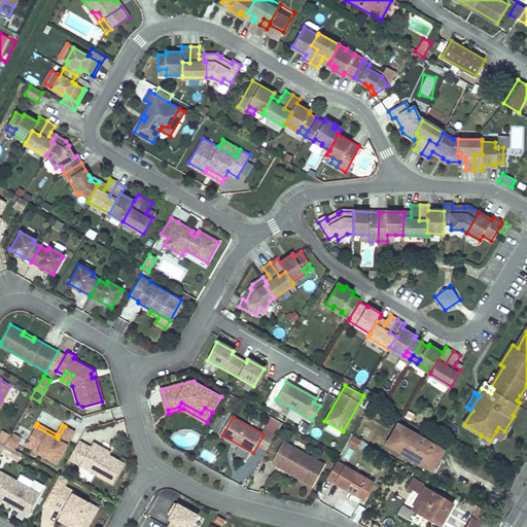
[(396,448),(419,461),(423,454),(436,462),(445,450),(398,423),(386,443),(395,449),(396,448)]
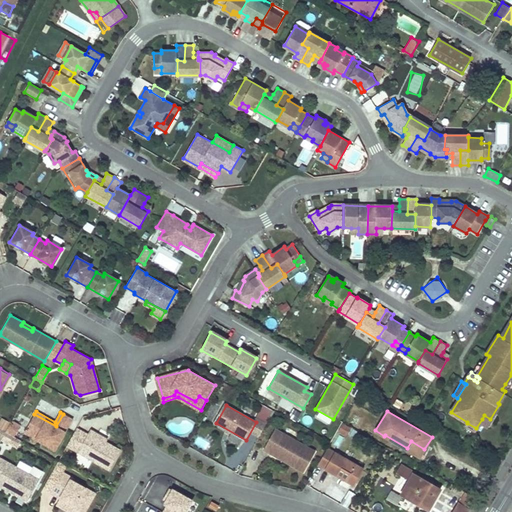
[(56,426),(34,414),(24,431),(55,448),(72,418),(63,414),(56,426)]
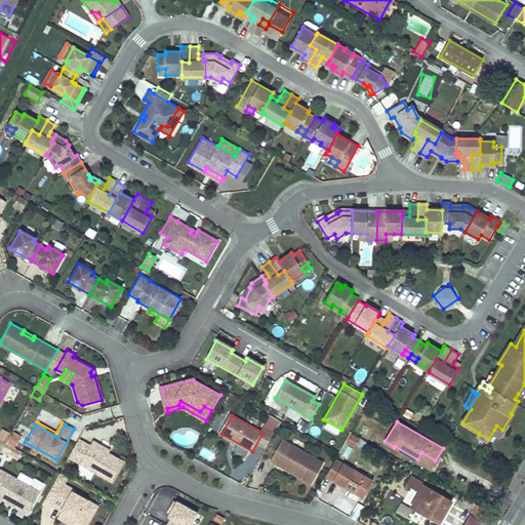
[(365,437),(370,430),(363,426),(359,433),(365,437)]
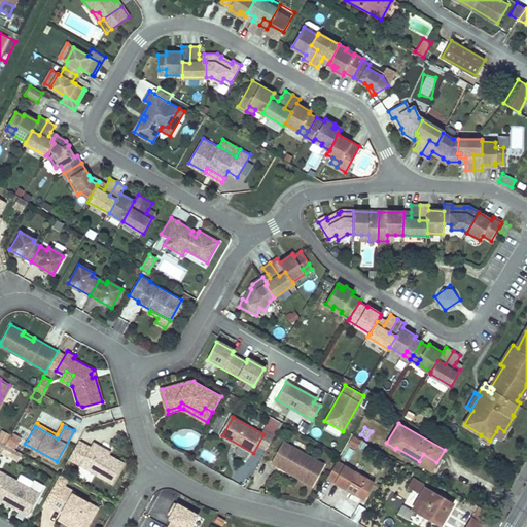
[(69,458),(79,464),(91,445),(80,438),(69,458)]
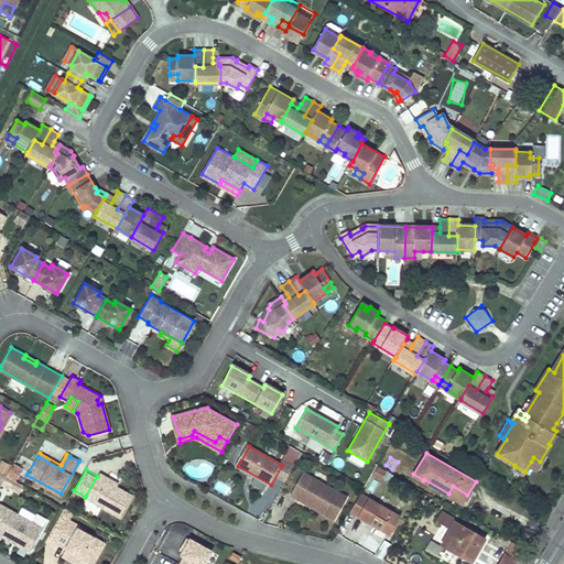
[(108,477),(99,473),(97,476),(85,497),(120,517),(132,495),(117,486),(106,480),(108,477)]
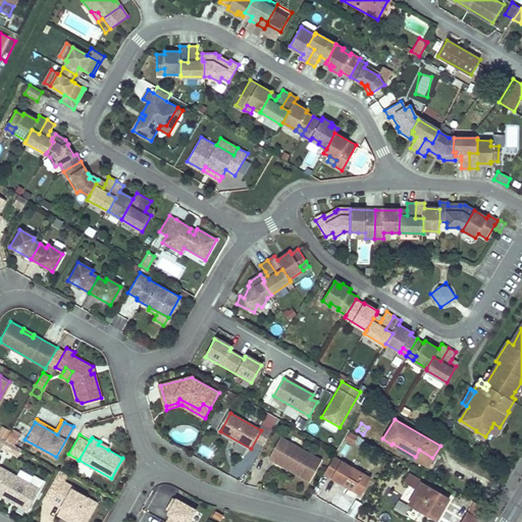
[(323,461),(282,437),(270,459),(278,463),(279,461),(293,468),(292,470),(312,482),(323,461)]
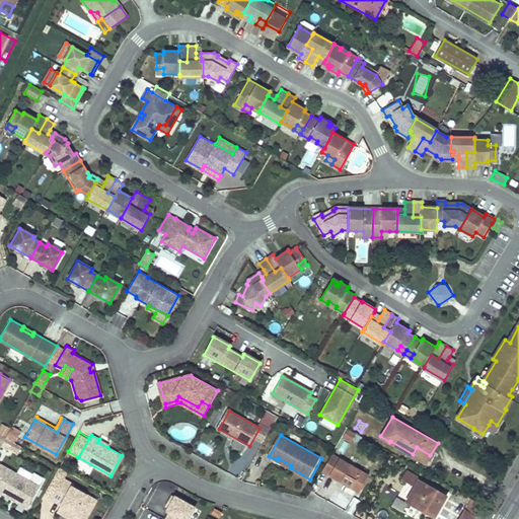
[(10,444),(3,439),(0,443),(0,444),(8,449),(10,444)]
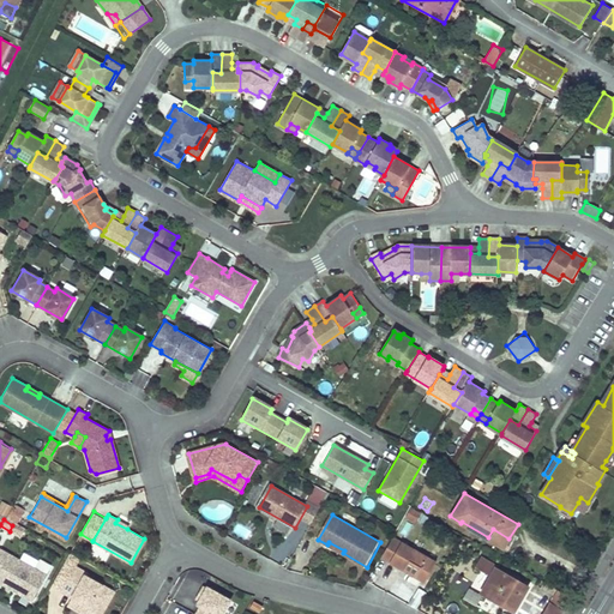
[(118,519),(115,523),(127,529),(128,527),(118,519)]
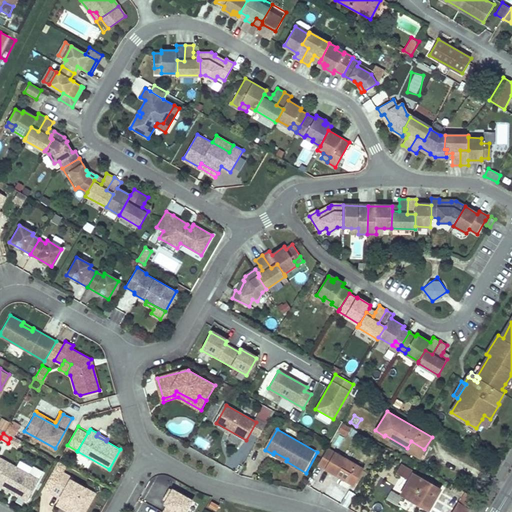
[(210,441),(199,435),(194,443),(205,450),(210,441)]
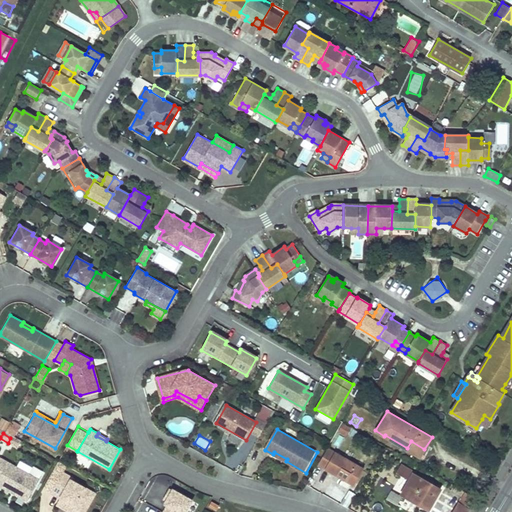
[(411,441),(407,448),(407,449),(420,457),(424,449),(411,441)]
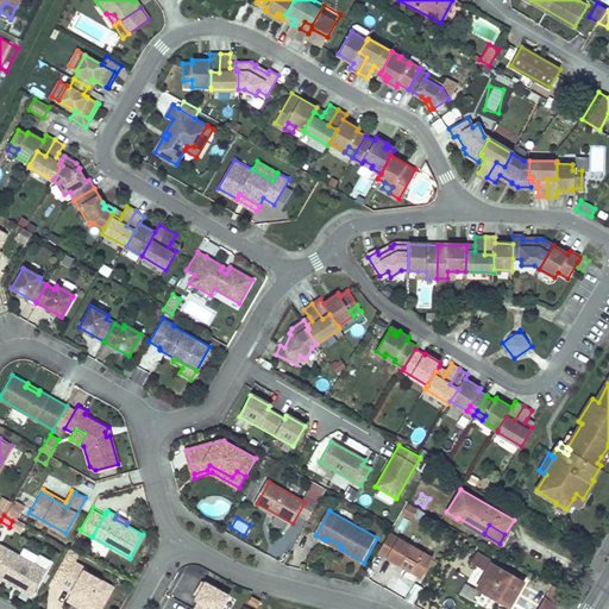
[(393,534),(382,554),(405,567),(409,558),(413,560),(412,564),(418,567),(414,572),(425,579),(437,559),(393,534)]
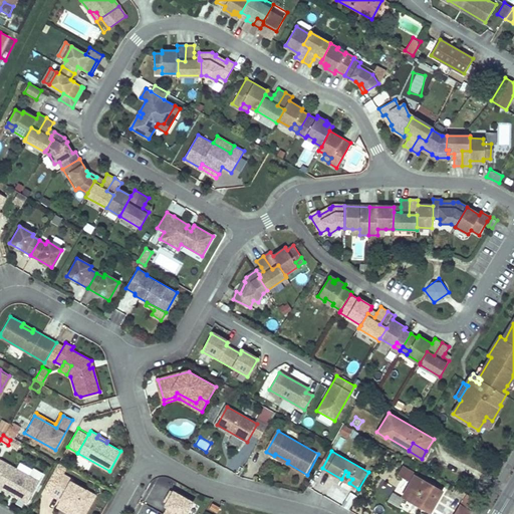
[(275,454),(274,456),(287,463),(288,461),(275,454)]
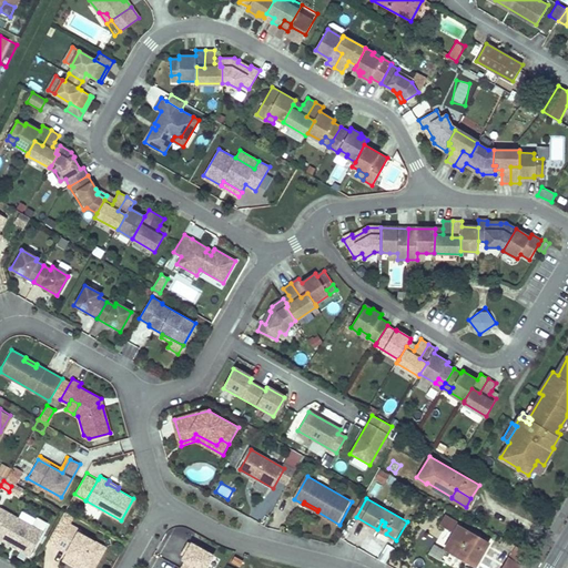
[(548,514),(554,516),(559,507),(554,504),(548,514)]
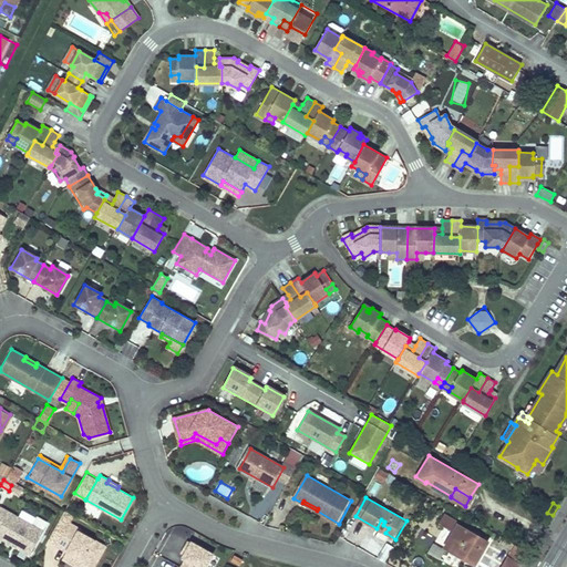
[(31,524),(0,505),(0,536),(12,544),(13,540),(19,543),(17,546),(29,554),(42,531),(41,529),(31,524)]
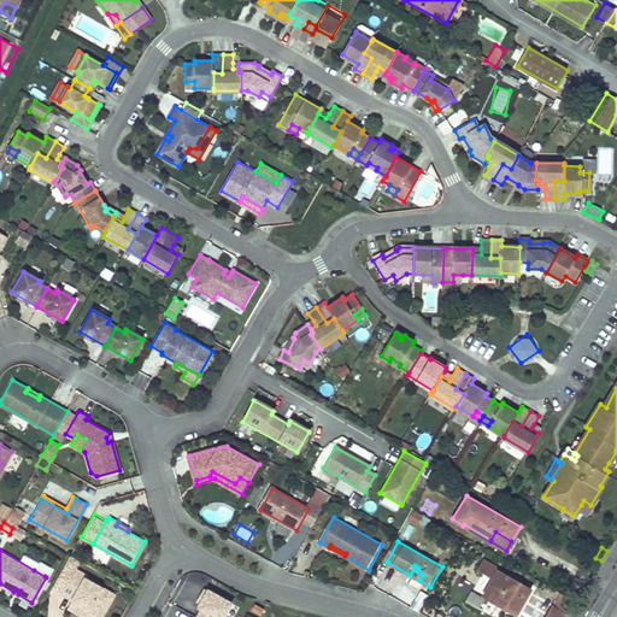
[(52,587),(62,593),(76,569),(81,560),(70,554),(52,587)]
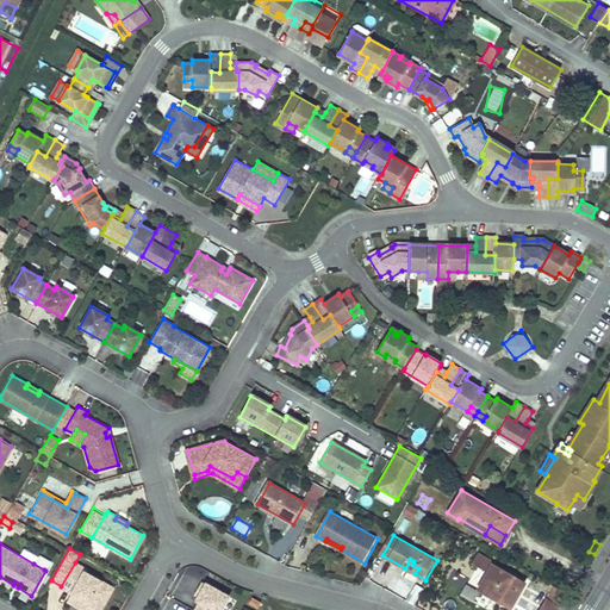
[(39,554),(33,564),(44,570),(49,560),(39,554)]
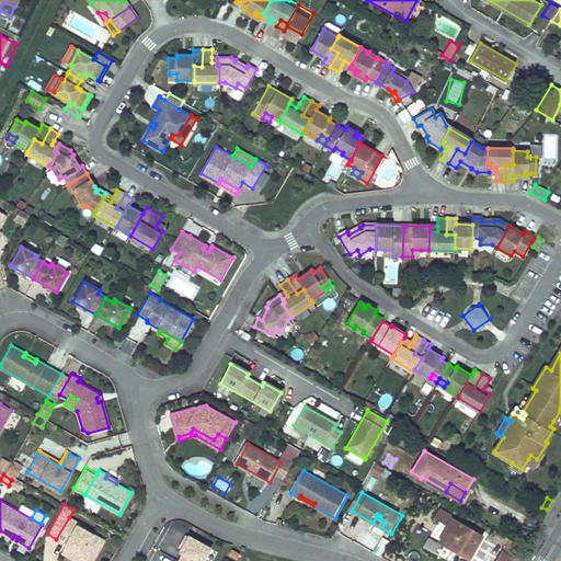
[(451,518),(438,511),(434,518),(447,526),(436,542),(441,545),(466,560),(481,536),(451,518)]
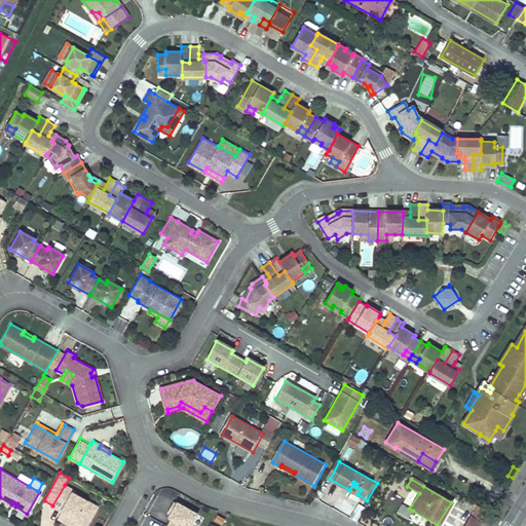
[(353,482),(349,490),(358,494),(361,490),(355,487),(357,484),(353,482)]
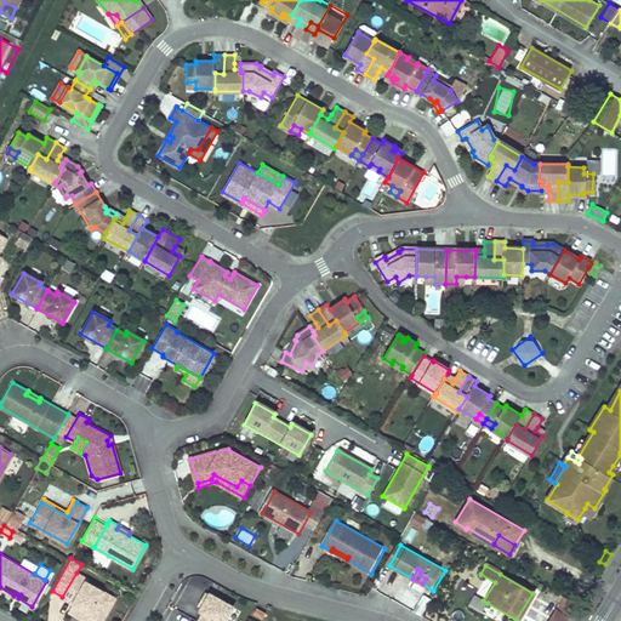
[(87,579),(77,573),(62,597),(73,603),(90,613),(85,620),(101,620),(115,598),(86,581),(87,579)]
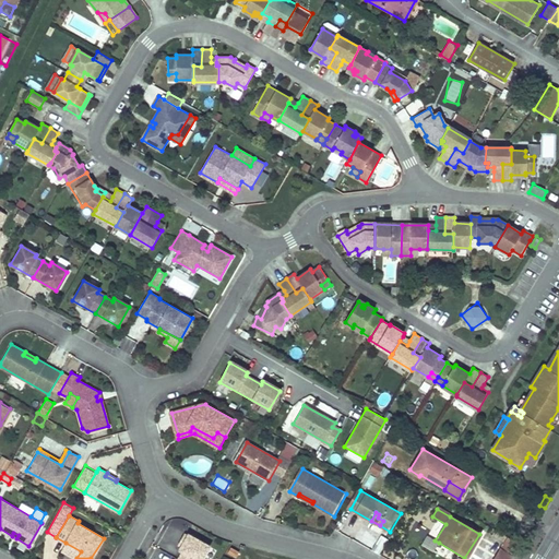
[(439,521),(430,533),(435,537),(444,525),(439,521)]
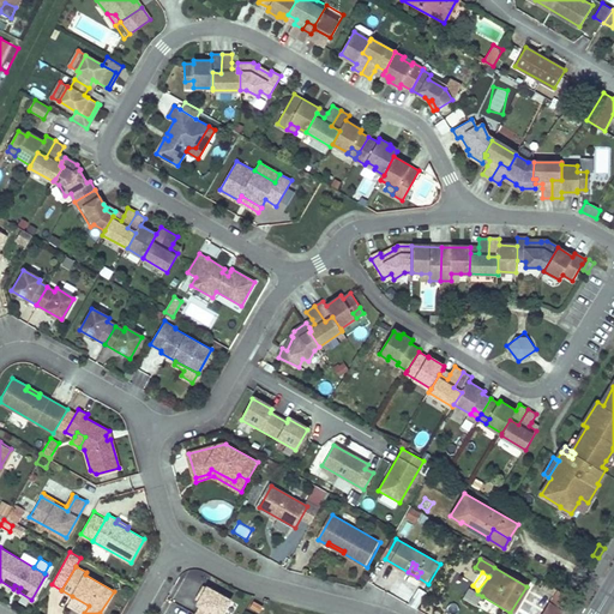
[(540,579),(519,613),(540,613),(554,588),(540,579)]
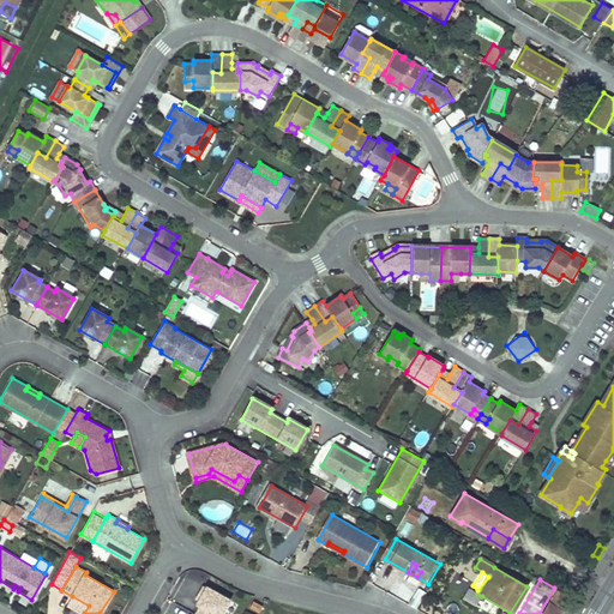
[(223,613),(233,597),(210,584),(209,585),(203,597),(200,601),(204,603),(197,613),(223,613)]
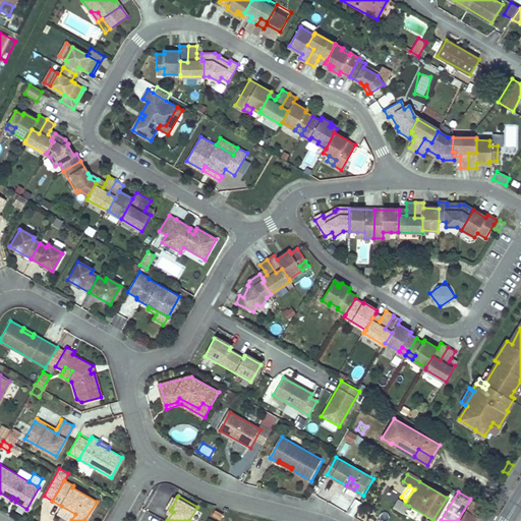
[(346,497),(341,506),(355,514),(360,505),(346,497)]
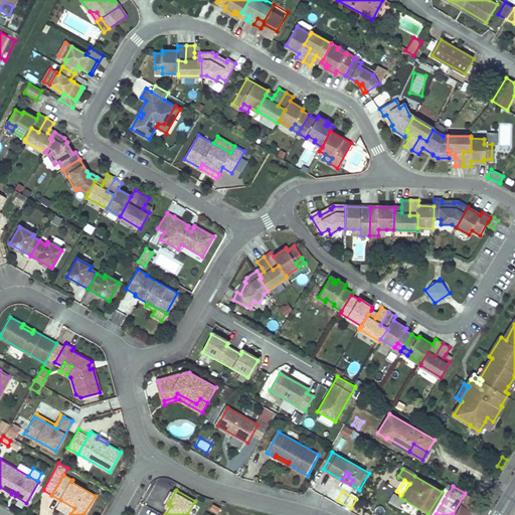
[(400,498),(393,494),(388,503),(399,509),(404,500),(400,498)]
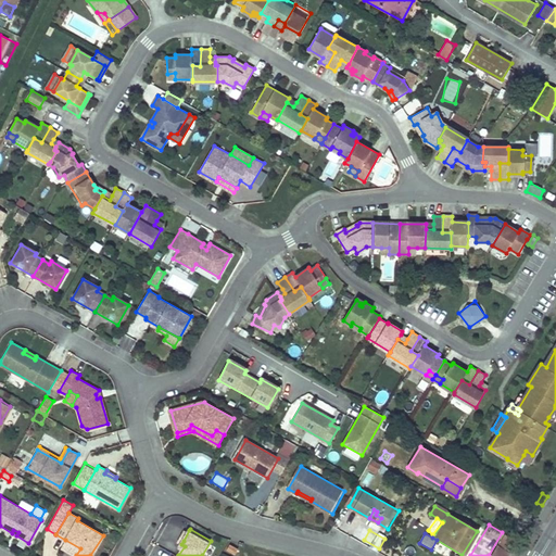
[(80,548),(65,540),(61,547),(76,555),(80,548)]
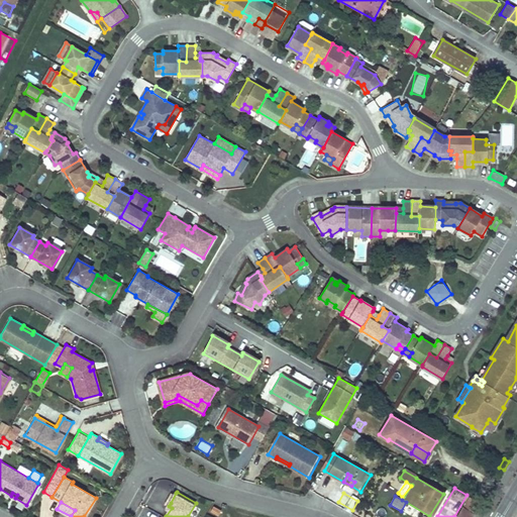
[(214,506),(211,511),(219,515),(222,510),(214,506)]
